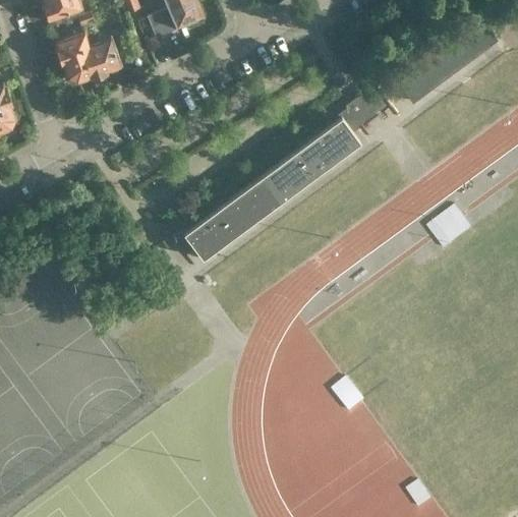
[(45,0),(48,5),(45,5),(46,9),(45,11),(47,18),(49,17),(53,29),(81,18),(87,17),(85,16),(79,0),(45,0)]
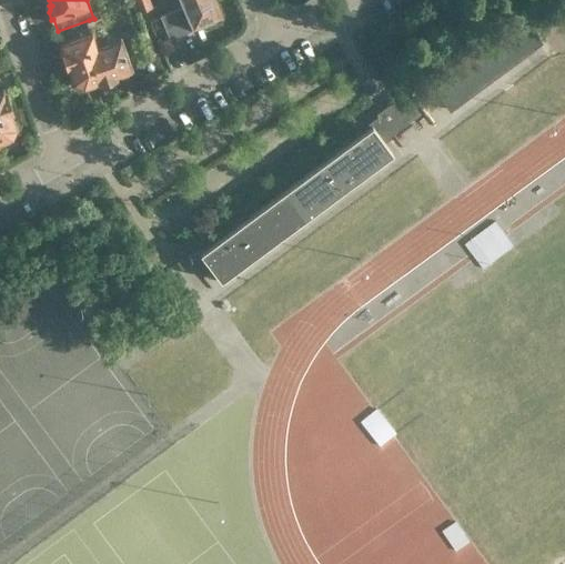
[(151,0),(150,0),(139,4),(143,16),(155,11),(151,0)]
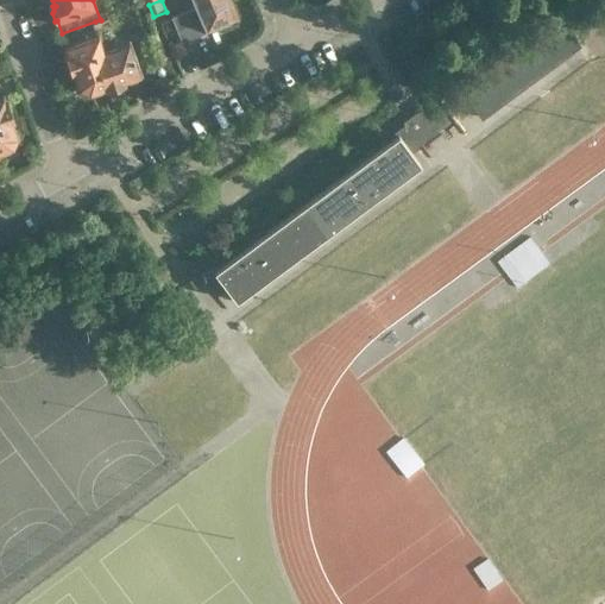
[(200,11),(163,26),(168,37),(205,23),(209,35),(240,21),(231,0),(224,0),(199,11),(200,11)]
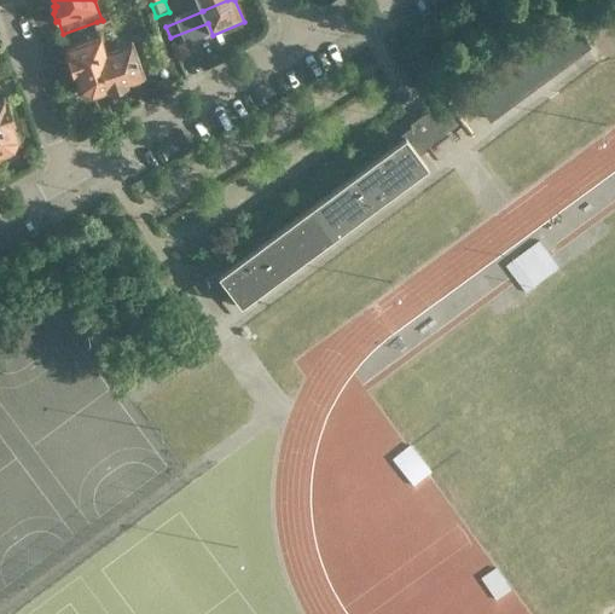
[(227,0),(197,0),(202,11),(227,0)]
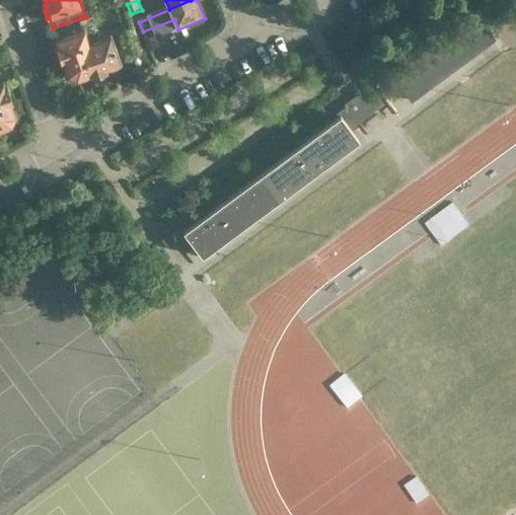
[(85,16),(86,17),(81,18),(84,27),(96,23),(93,13),(85,16)]
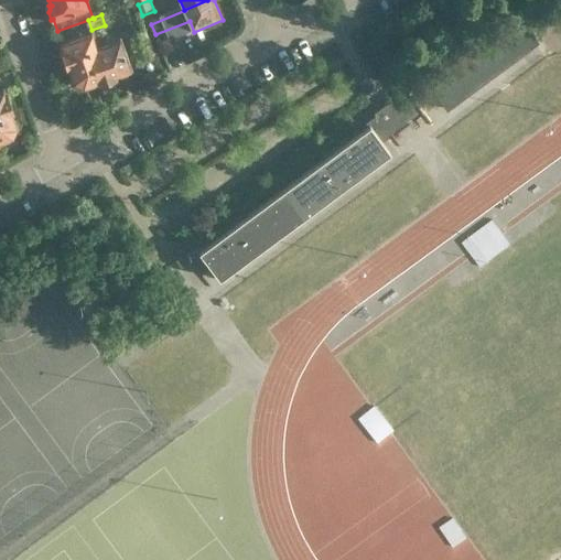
[(521,18),(429,86),(449,112),(541,44),(521,18)]
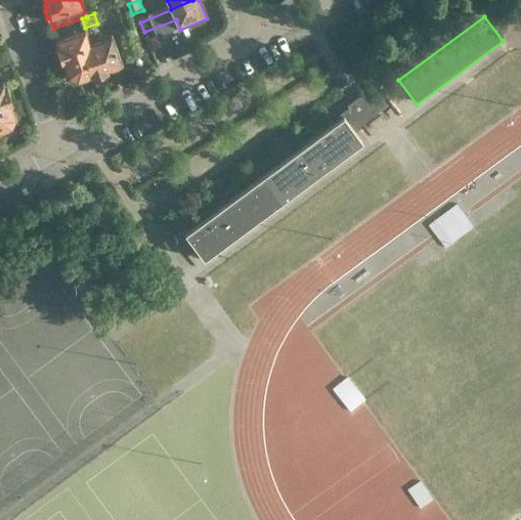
[(83,50),(91,48),(87,35),(58,44),(60,48),(58,49),(64,66),(68,67),(72,79),(80,84),(93,79),(83,50)]
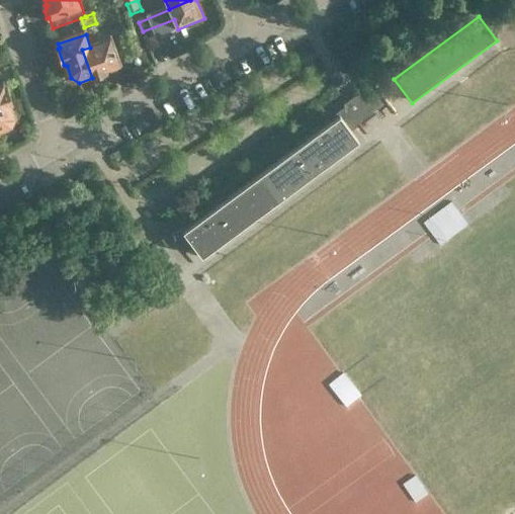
[(161,48),(157,37),(147,41),(151,52),(161,48)]
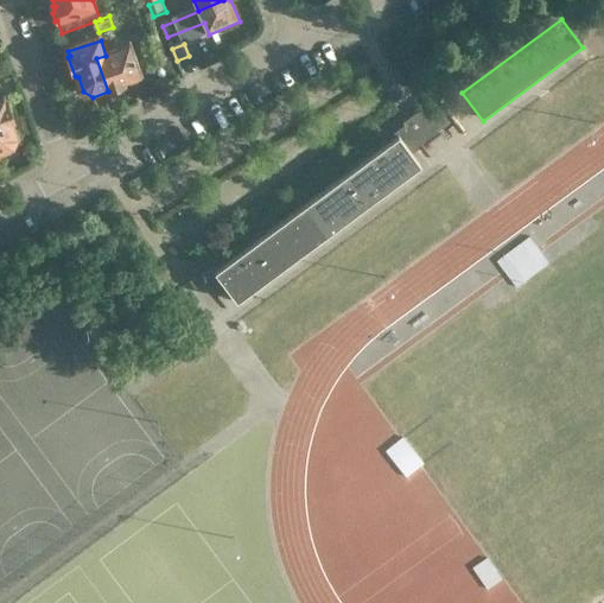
[(132,46),(106,56),(96,58),(108,91),(109,94),(129,87),(128,84),(144,78),(132,46)]
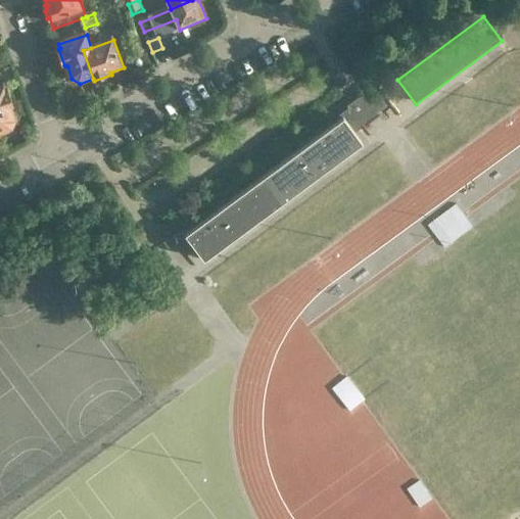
[(0,134),(13,130),(18,121),(13,108),(16,107),(10,91),(7,91),(5,86),(0,87),(0,134)]
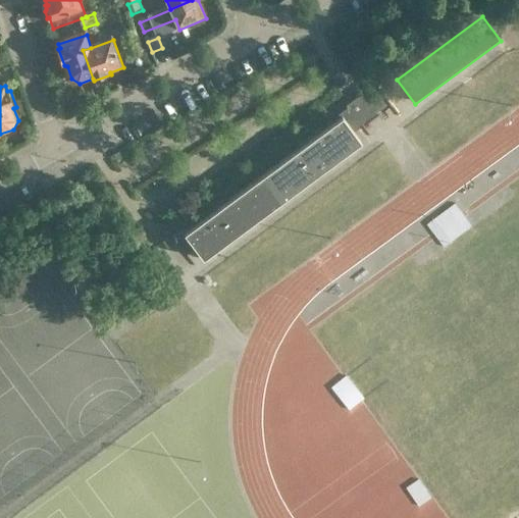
[(206,260),(361,147),(363,149),(364,148),(353,132),(391,104),(377,87),(351,107),(350,106),(348,108),(350,112),(297,151),(299,153),(228,203),(227,202),(176,240),(174,238),(173,239),(186,255),(195,249),(206,264),(208,263),(206,260)]
